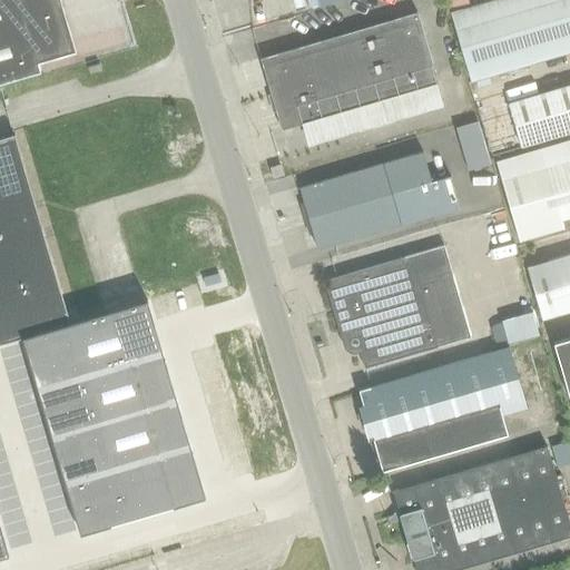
[(65,45),(51,0),(0,0),(0,82),(40,71),(36,55),(65,45)]
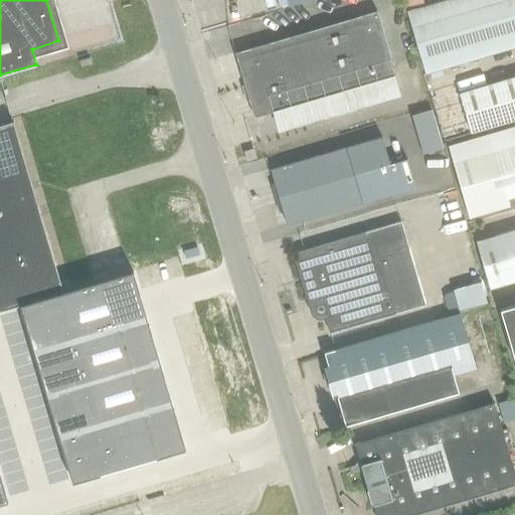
[(421,0),(398,0),(403,13),(406,12),(424,6),(421,0)]
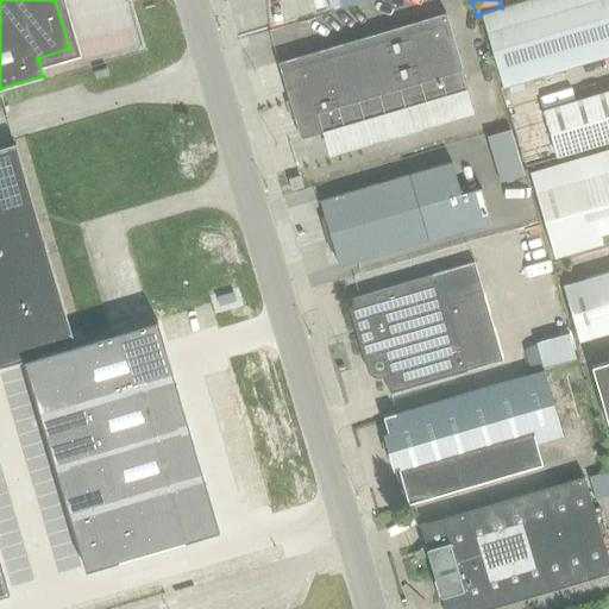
[(608,0),(527,0),(502,7),(481,14),(502,87),(508,86),(522,82),(608,55),(608,0)]
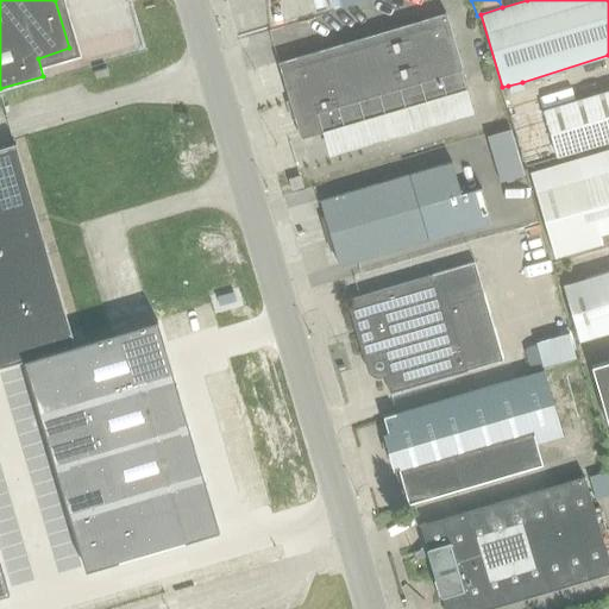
[(301,138),(449,95),(468,89),(445,14),(278,63),(301,138)]
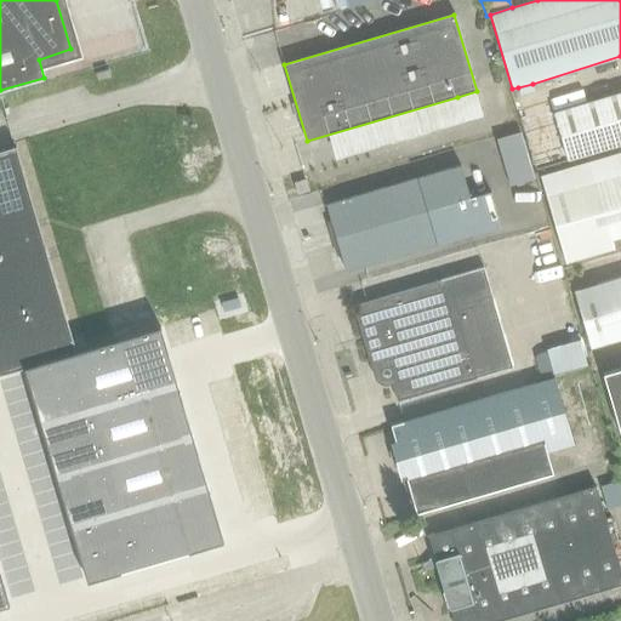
[(110,77),(108,70),(96,73),(98,80),(110,77)]
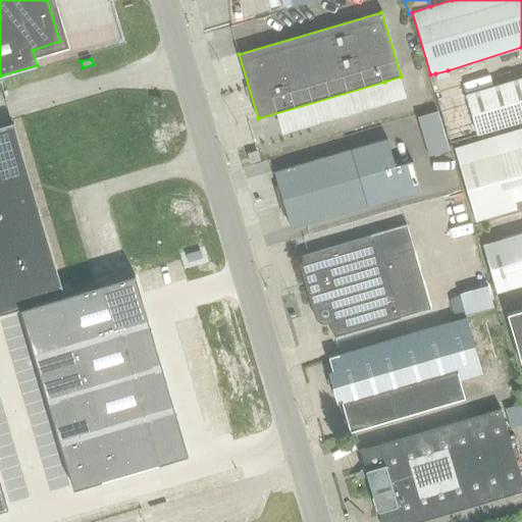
[(448,70),(435,73),(437,81),(450,77),(448,70)]
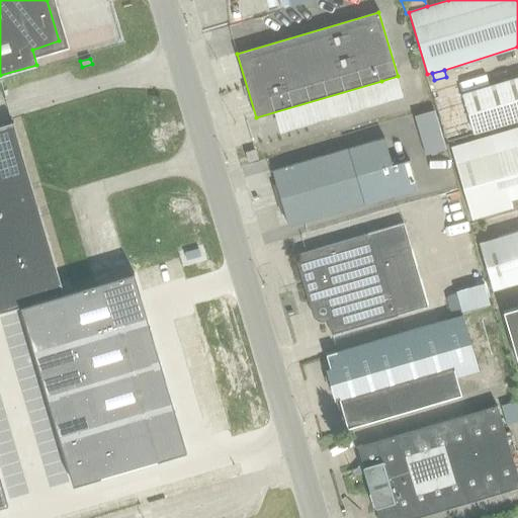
[(517,77),(461,94),(473,134),(517,119),(517,77)]
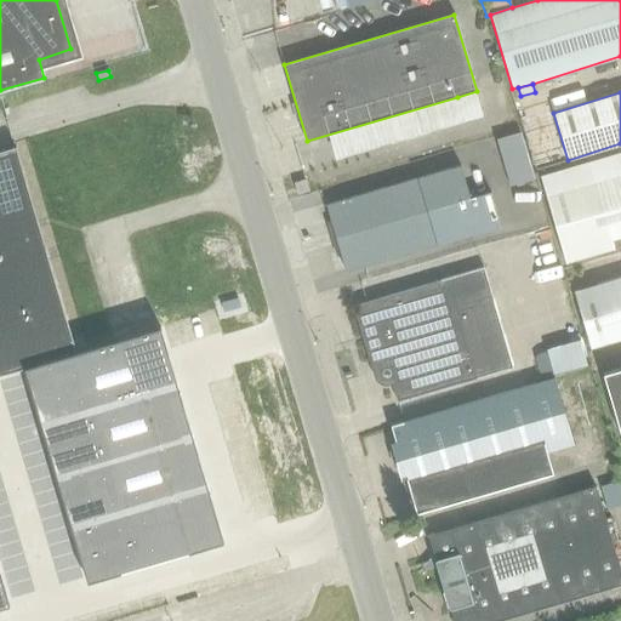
[(0,372),(75,351),(16,146),(0,149),(0,372)]
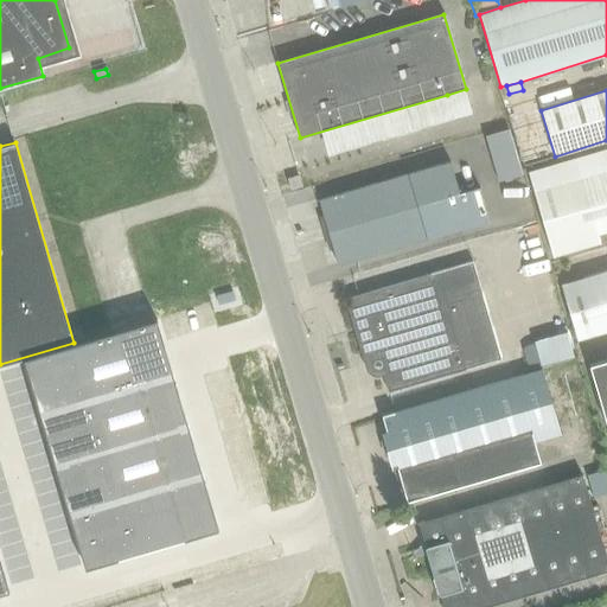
[(606,149),(529,173),(553,257),(600,243),(598,234),(606,230),(606,149)]
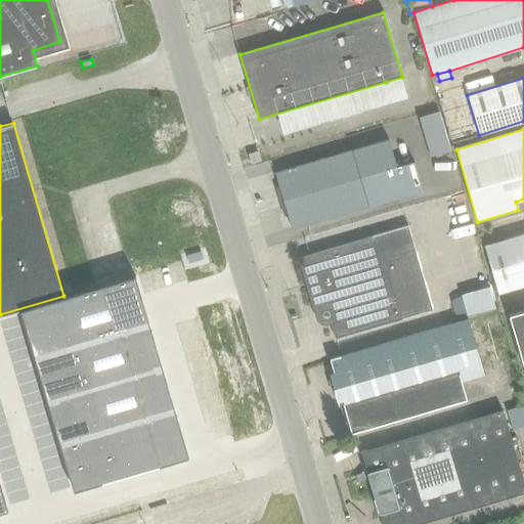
[(388,140),(274,173),(282,201),(397,167),(388,140)]
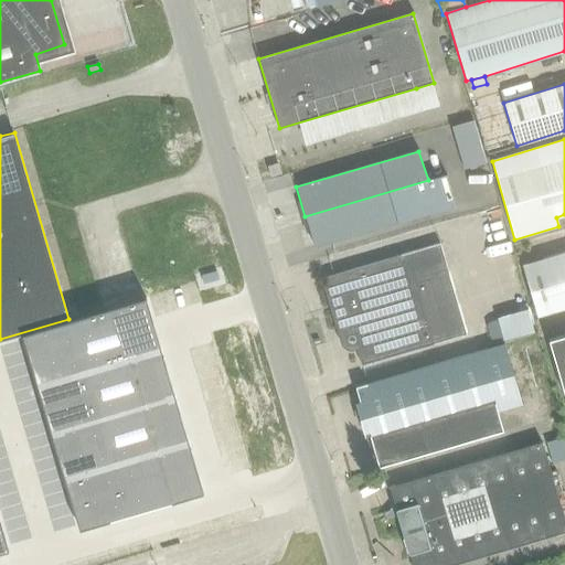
[(281,174),(278,163),(267,167),(270,177),(281,174)]
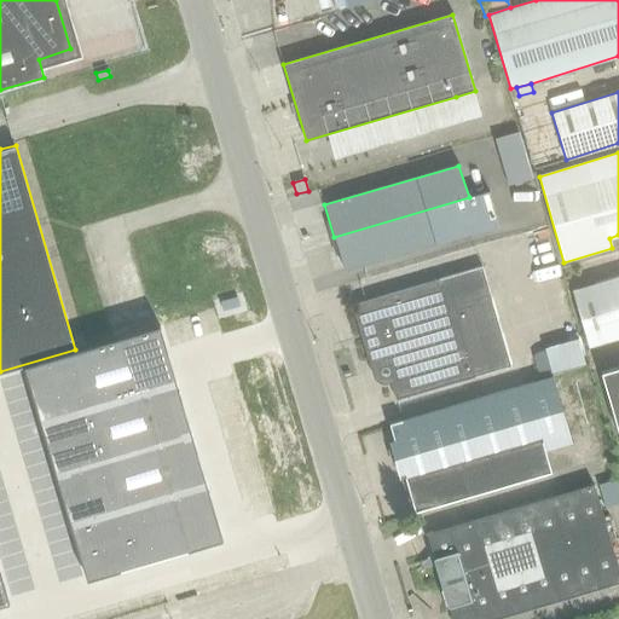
[(334,237),(343,268),(498,224),(489,191),(469,197),(334,237)]
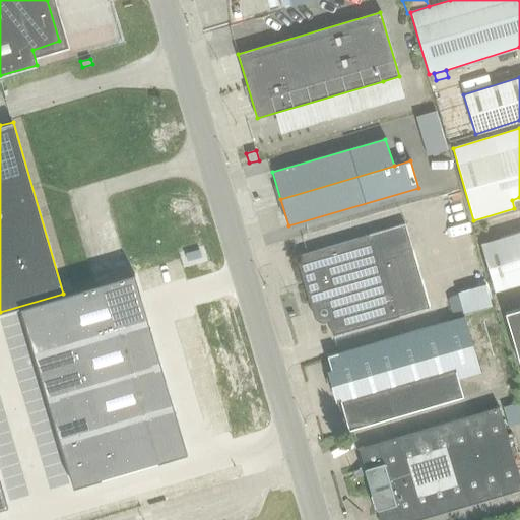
[(324,308),(329,323),(333,335),(430,308),(405,223),(304,254),(302,254),(301,254),(300,255),(300,256),(299,257),(299,258),(299,259),(300,260),(313,306),(314,307),(314,308),(315,309),(316,310),(317,310),(319,310),(320,309),(324,308)]
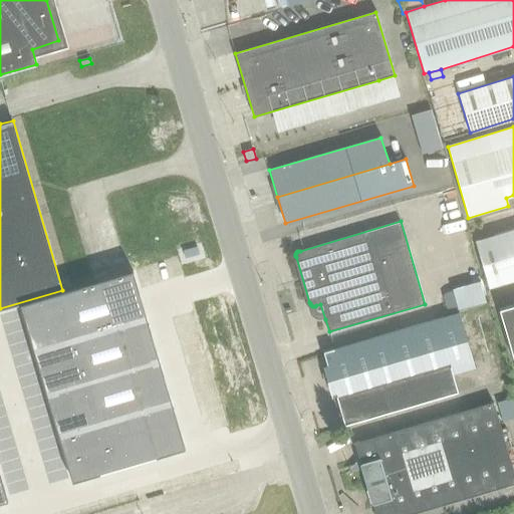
[(513,229),(475,241),(488,288),(513,279),(513,229)]
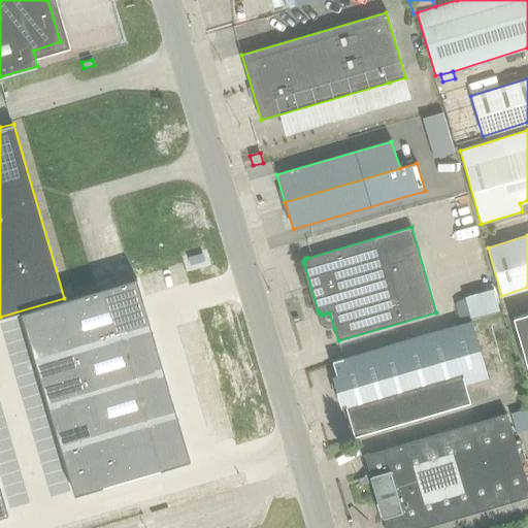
[(65,299),(64,299),(71,325),(78,348),(150,326),(135,279),(135,278),(96,290),(73,297),(65,299)]
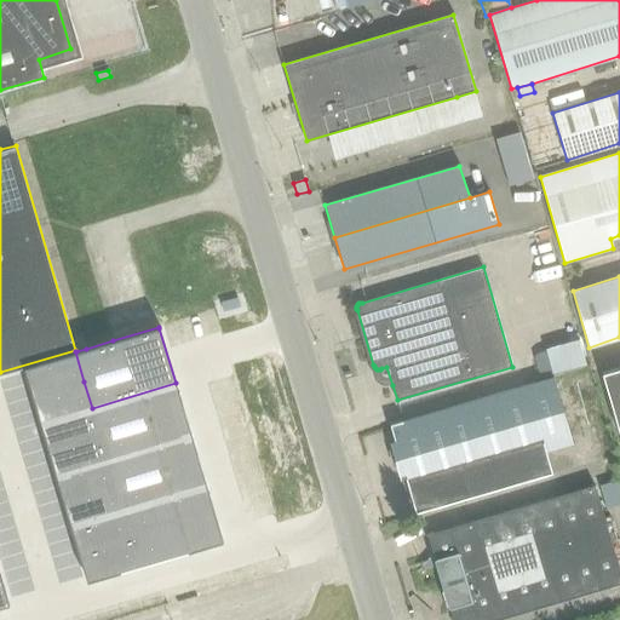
[(585,365),(579,340),(546,350),(546,351),(554,374),(585,365)]
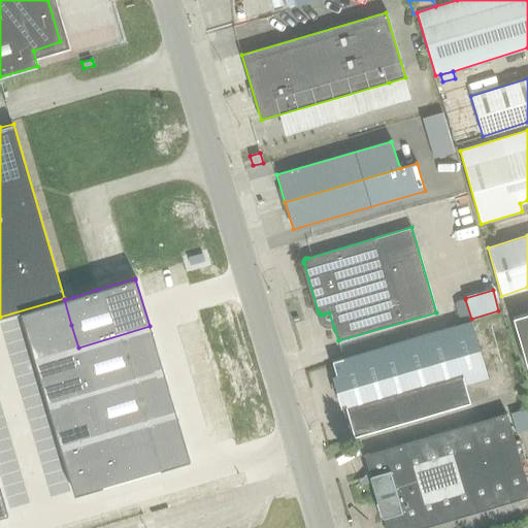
[(64,299),(20,312),(22,317),(28,338),(71,325),(64,299)]
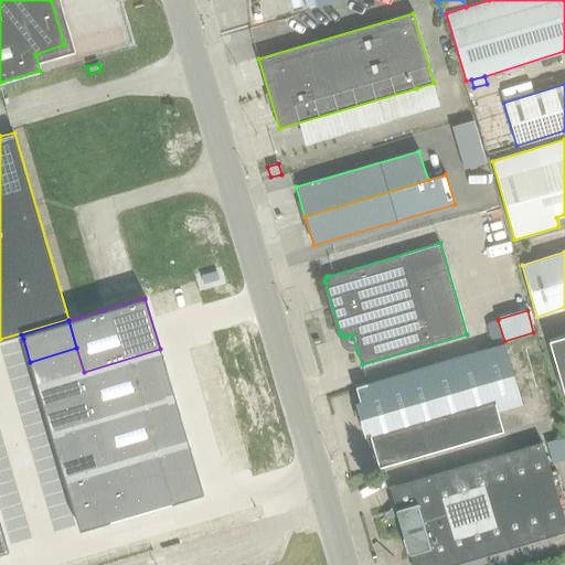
[(564,336),(548,340),(564,396),(564,336)]
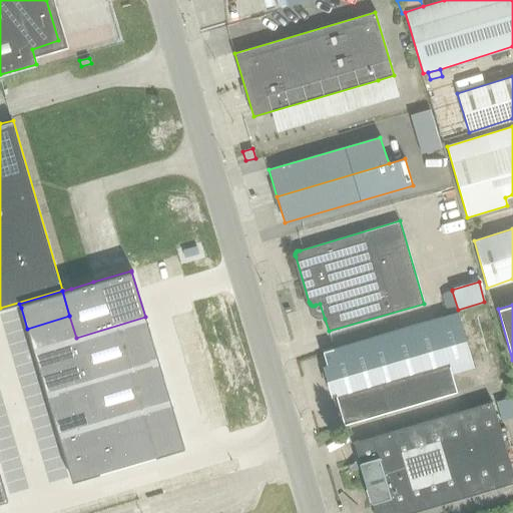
[(323,352),(323,355),(344,425),(457,391),(451,372),(473,366),(457,312),(334,349),(333,349),(323,352)]
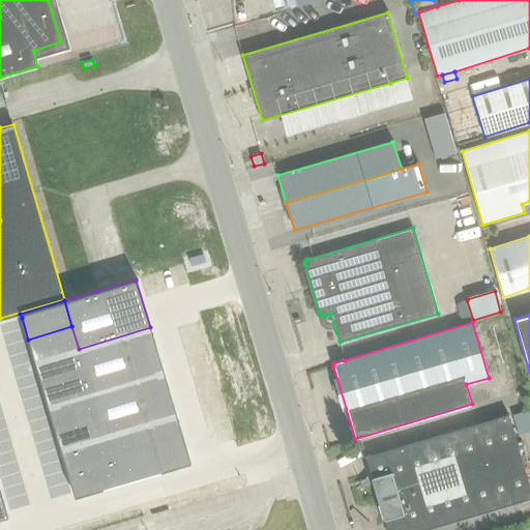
[(71,326),(28,340),(34,361),(79,349),(71,326)]
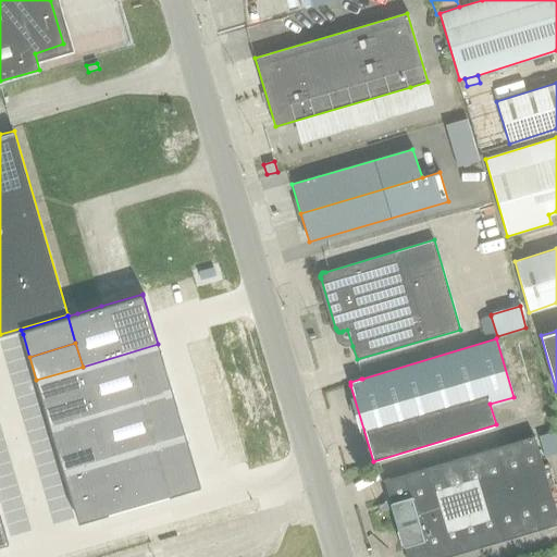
[(158,344),(83,367),(89,390),(96,412),(172,391),(158,344)]
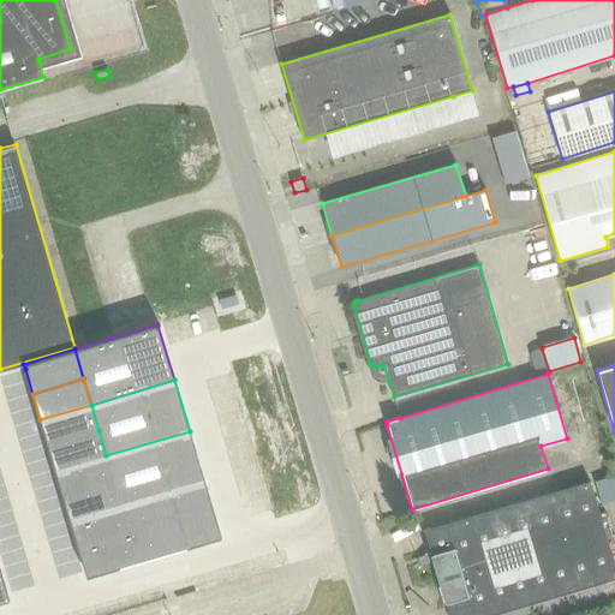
[(91,405),(40,419),(47,446),(99,430),(91,405)]
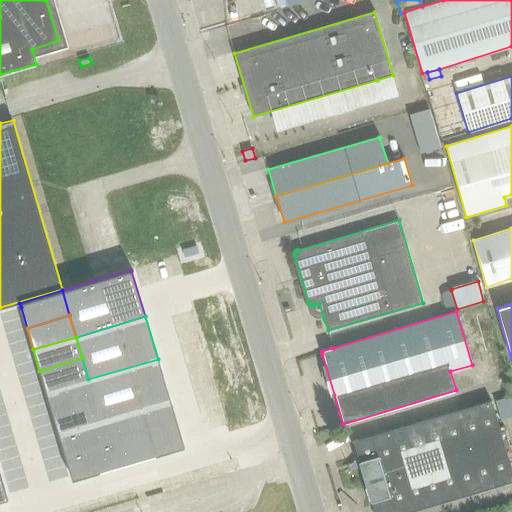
[(82,358),(39,371),(46,392),(88,379),(82,358)]
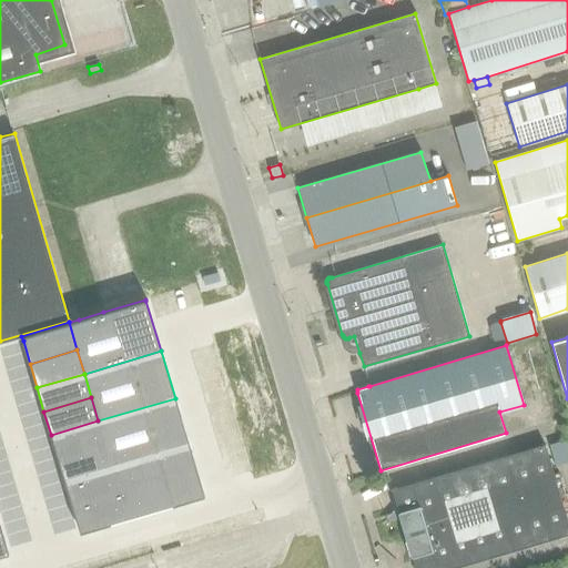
[(175,398),(98,421),(105,444),(112,468),(190,445),(175,398)]
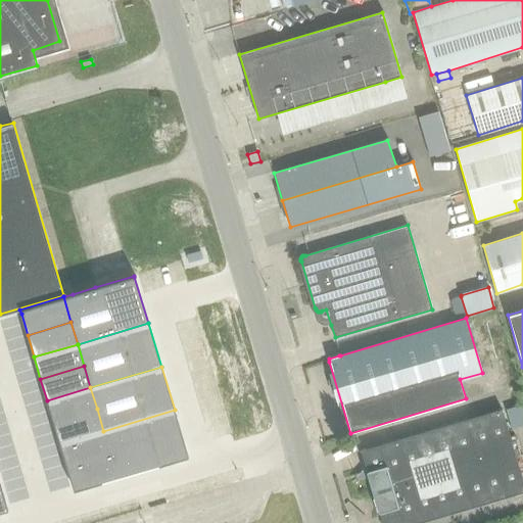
[(90,387),(47,400),(53,422),(97,409),(90,387)]
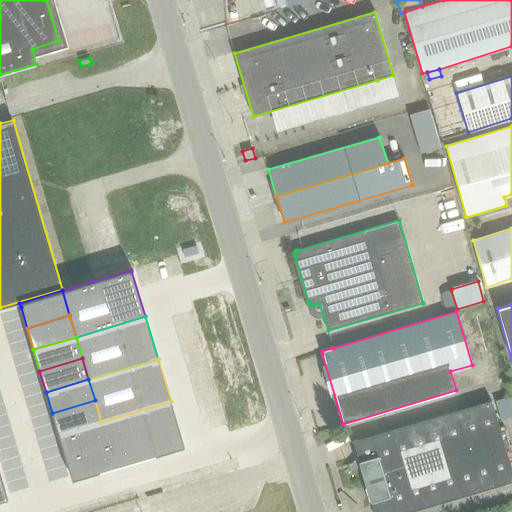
[(95,400),(52,413),(58,434),(101,422),(95,400)]
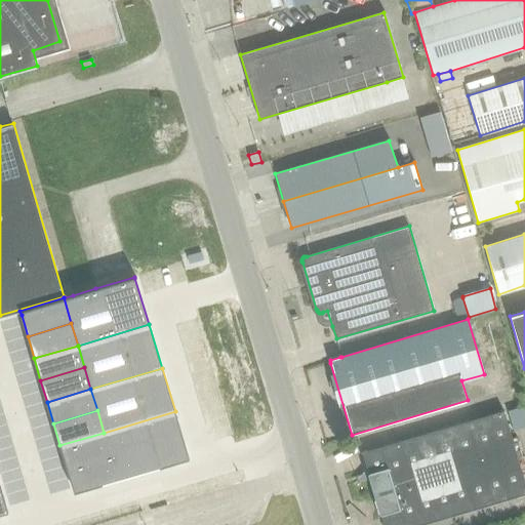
[(175,411),(104,433),(110,454),(118,479),(189,458),(190,458),(175,411)]
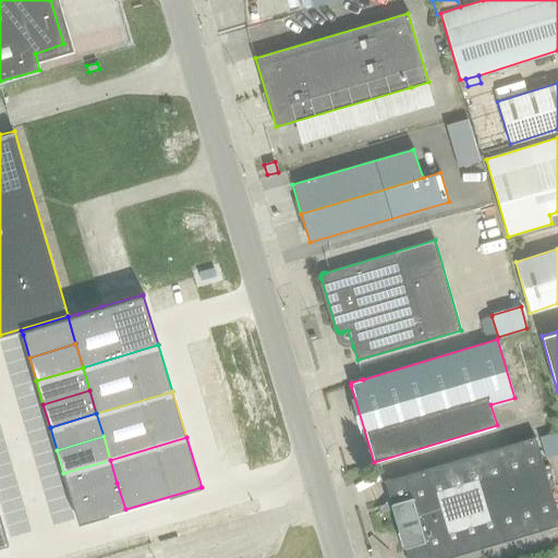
[(446,557),(557,525),(557,517),(535,437),(385,481),(407,557),(446,557)]
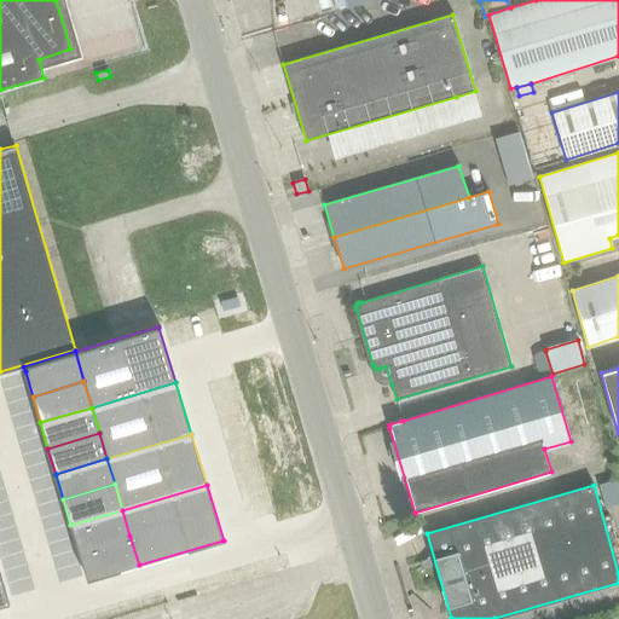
[(122,510),(70,525),(79,551),(129,536),(122,510)]
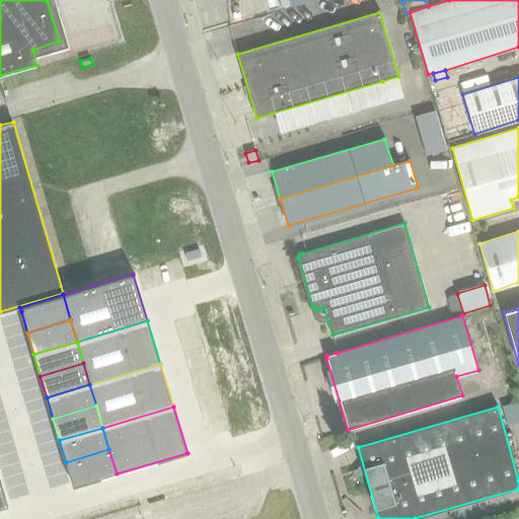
[(108,449),(66,462),(73,487),(117,473),(108,449)]
